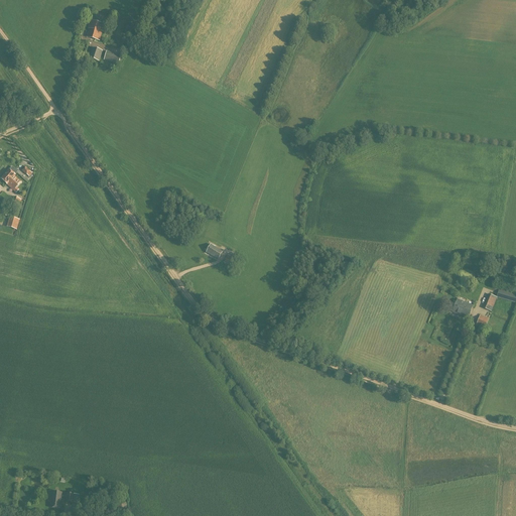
[(92,21),(87,37),(99,40),(104,25),(92,21)]
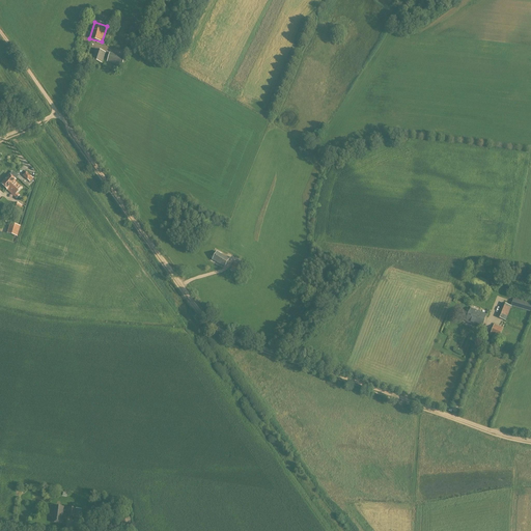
[(106,53),(94,49),(91,60),(102,63),(106,53)]
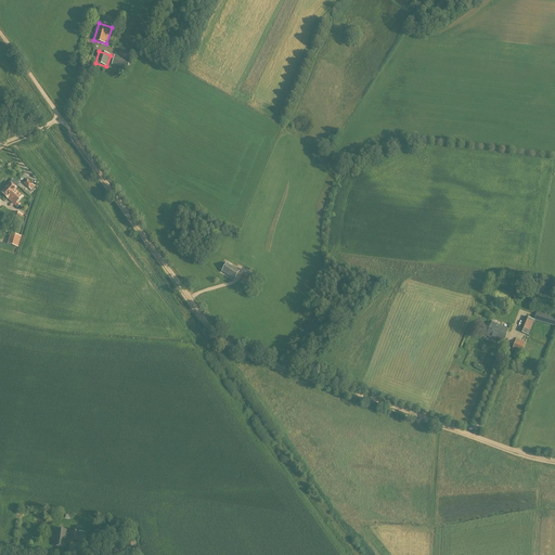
[(112,64),(127,71),(130,61),(115,55),(112,64)]
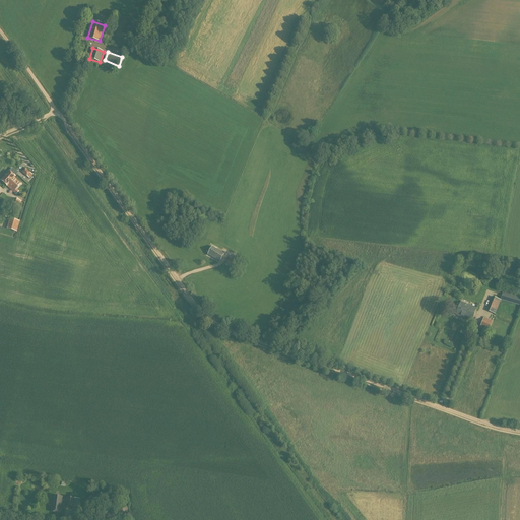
[(21,172),(26,177),(27,176),(29,178),(31,180),(35,177),(29,173),(24,169),(21,172)]
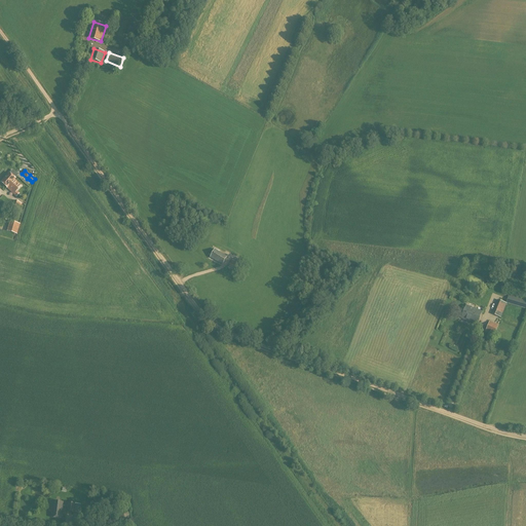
[(7,188),(14,180),(15,179),(9,174),(1,183),(7,188)]
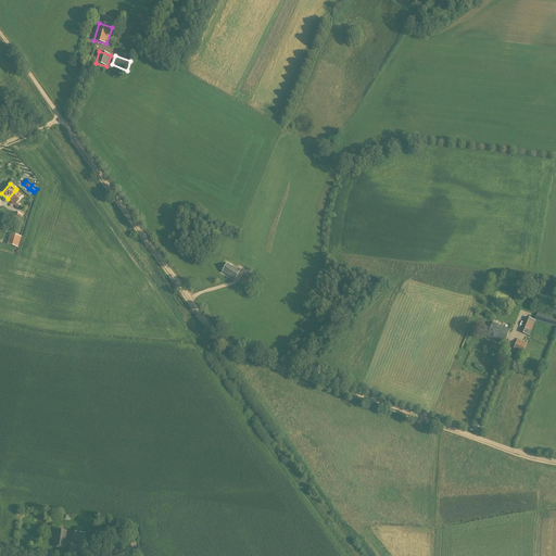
[(15,190),(8,199),(11,203),(16,207),(20,204),(17,202),(23,197),(15,190)]
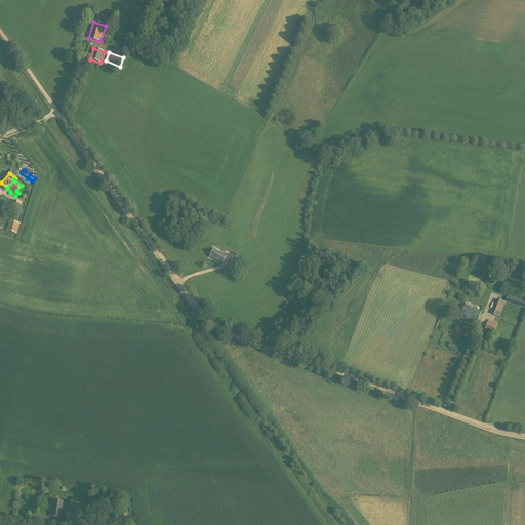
[(11,200),(7,210),(17,214),(22,204),(11,200)]
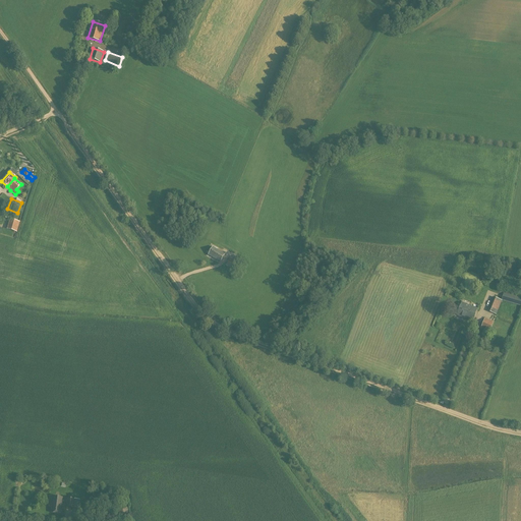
[(6,229),(16,232),(19,222),(9,219),(6,229)]
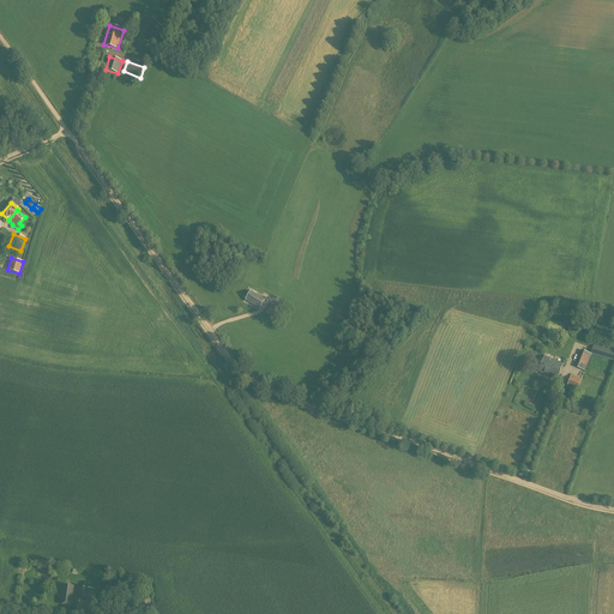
[(246,301),(259,308),(265,300),(251,292),(246,301)]
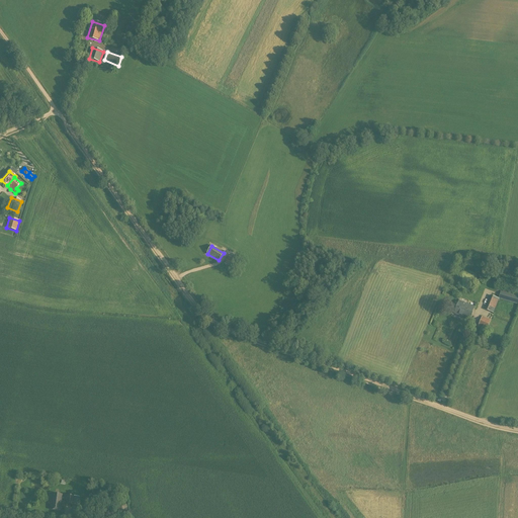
[(225,264),(232,268),(236,260),(229,256),(225,264)]
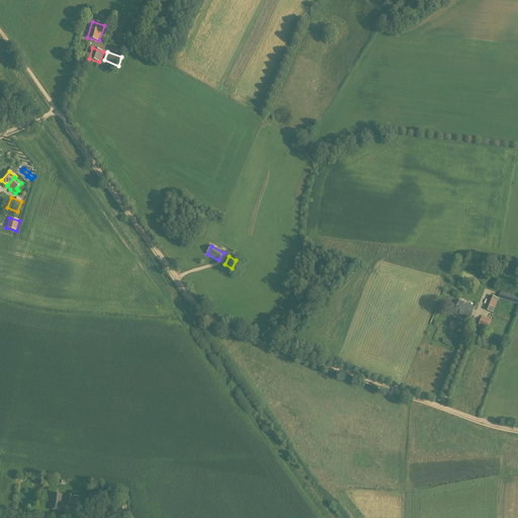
[(499,298),(517,305),(517,304),(517,296),(501,291),(499,298)]
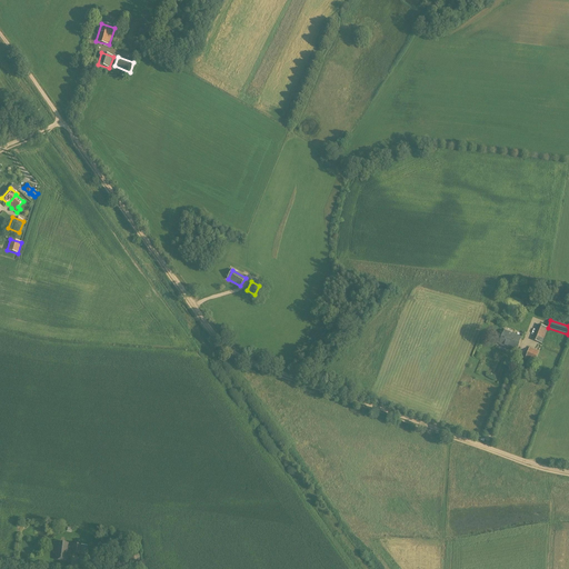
[(532,340),(541,343),(548,329),(538,325),(532,340)]
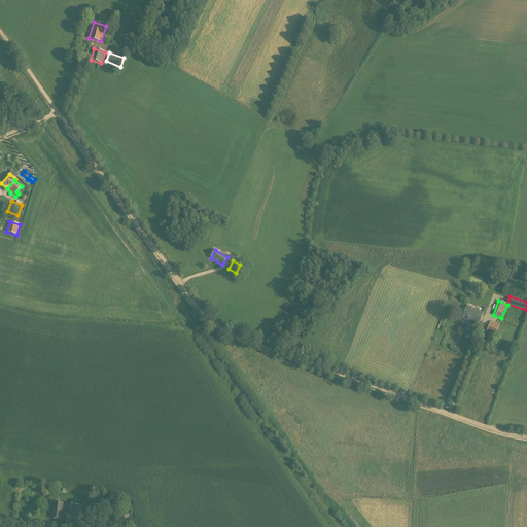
[(467,307),(462,319),(478,325),(483,313),(467,307)]
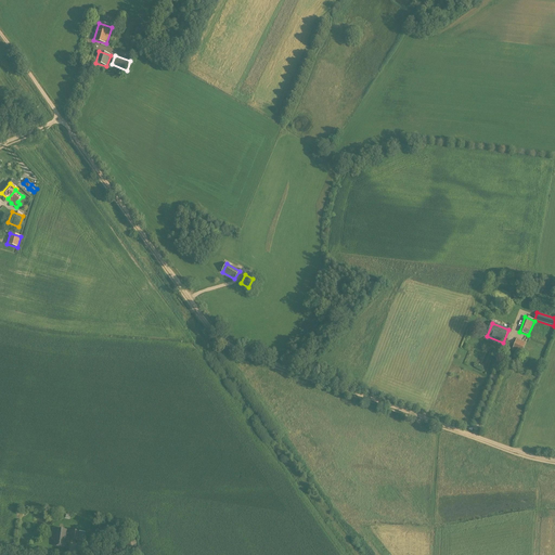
[(526,343),(516,339),(512,350),(521,355),(526,343)]
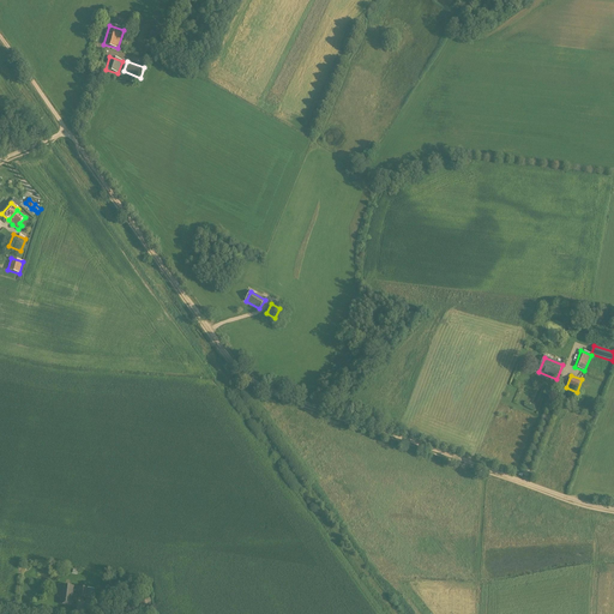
[(76,594),(72,594),(73,587),(60,584),(59,594),(61,594),(60,605),(70,606),(71,597),(76,597),(92,600),(94,589),(76,587),(76,594)]
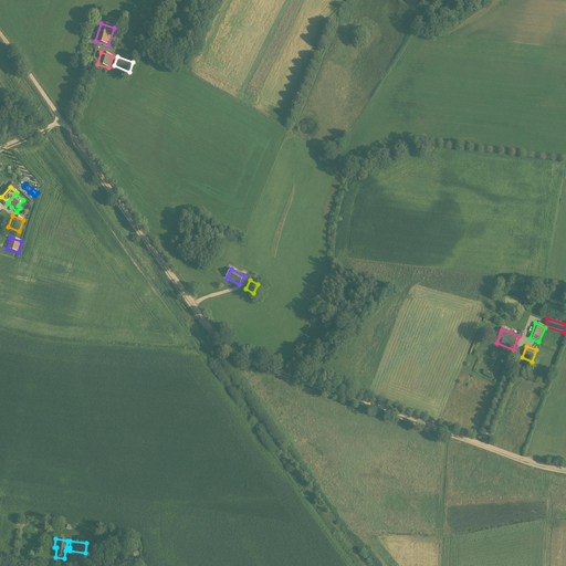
[(130,558),(132,559),(135,559),(137,558),(138,556),(137,552),(135,551),(133,549),(130,551),(129,553),(129,556),(130,558)]
